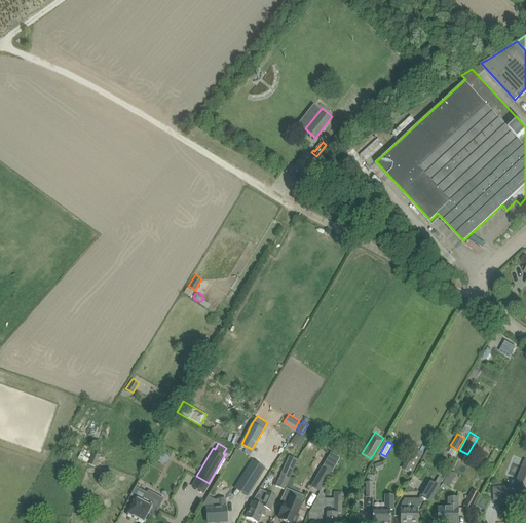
[(411,472),(420,455),(411,449),(402,465),(411,472)]
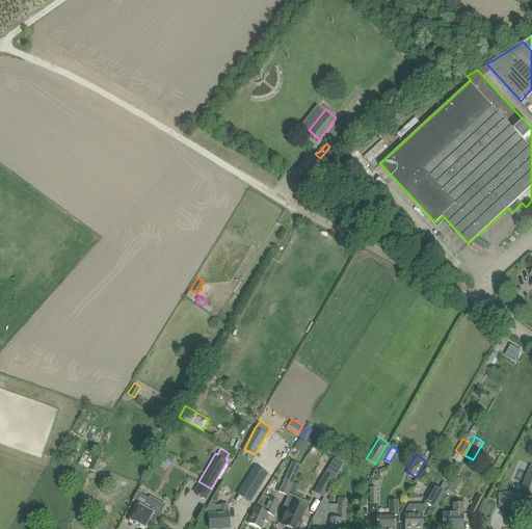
[(95,455),(89,467),(97,470),(101,457),(95,455)]
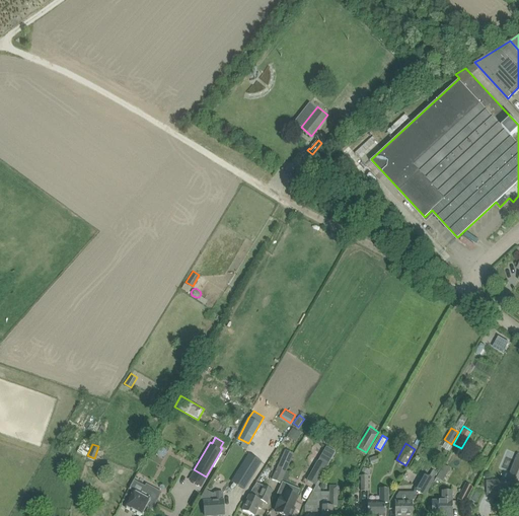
[(326,444),(306,478),(315,484),(336,449),(326,444)]
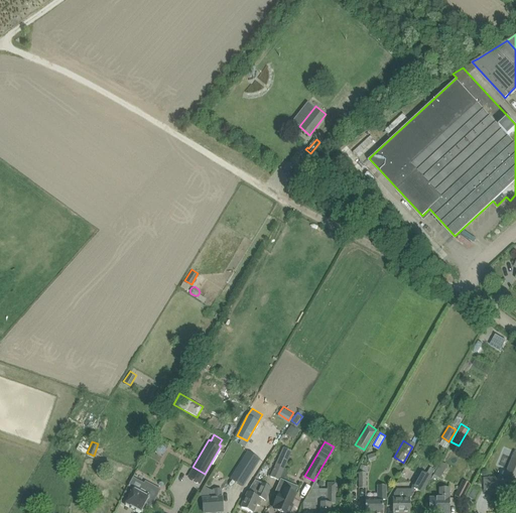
[(290,447),(282,444),(270,474),(278,478),(290,447)]
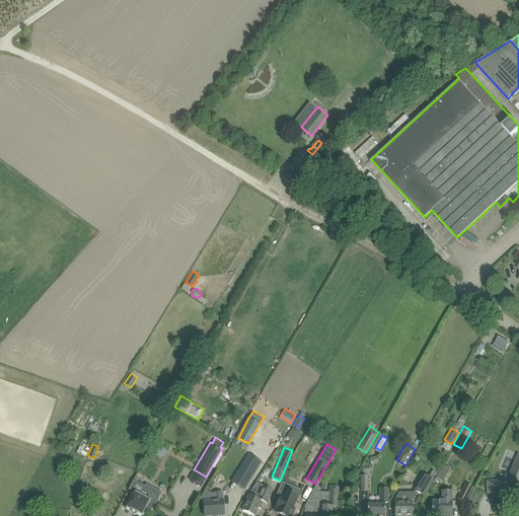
[(244,487),(262,459),(248,451),(232,478),(244,487)]
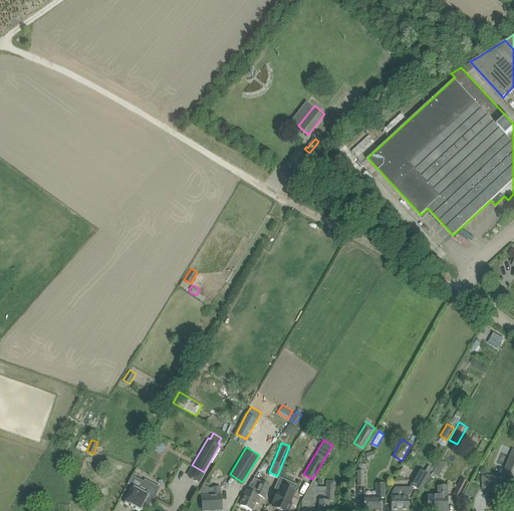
[(482,474),(482,477),(483,487),(503,487),(504,485),(508,485),(509,486),(513,486),(513,448),(502,474),(482,474)]
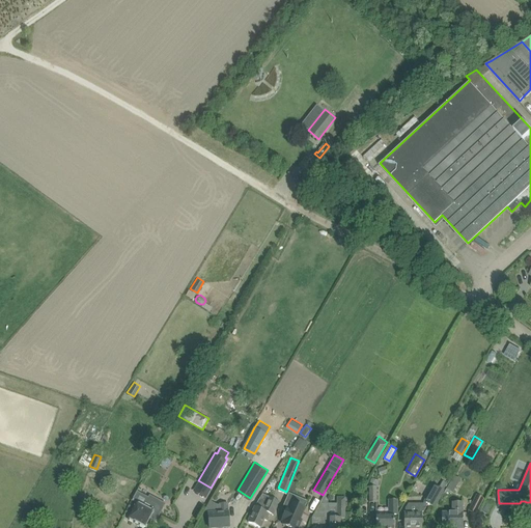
[(443,477),(439,485),(443,488),(448,480),(443,477)]
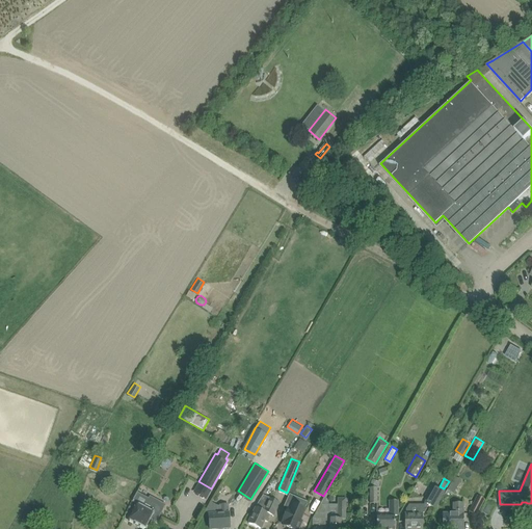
[(405,517),(405,527),(422,527),(422,517),(422,509),(424,509),(428,502),(435,505),(445,490),(444,488),(440,486),(434,483),(423,502),(409,502),(406,506),(406,511),(405,511),(405,517)]
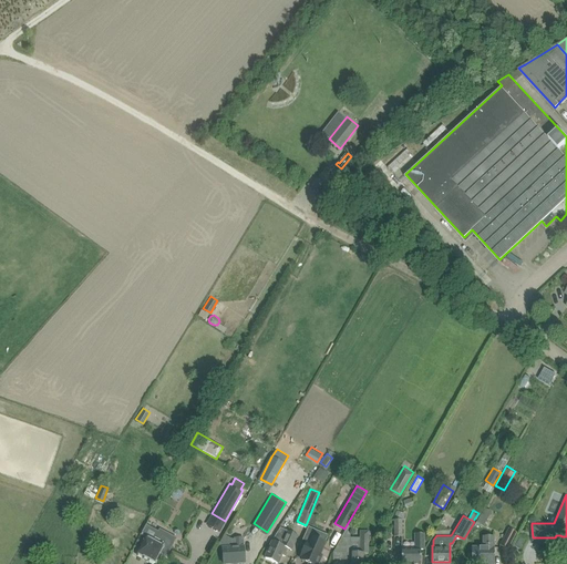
[(166,553),(172,543),(176,535),(160,526),(158,529),(146,522),(141,532),(146,535),(137,551),(155,561),(161,550),(166,553)]
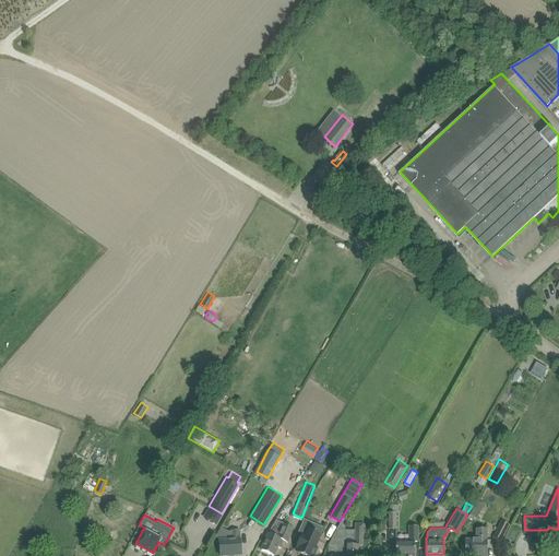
[(296,547),(298,548),(302,549),(301,552),(302,553),(304,554),(307,555),(310,555),(312,555),(318,545),(316,544),(324,525),(305,517),(295,539),(299,541),(296,547)]
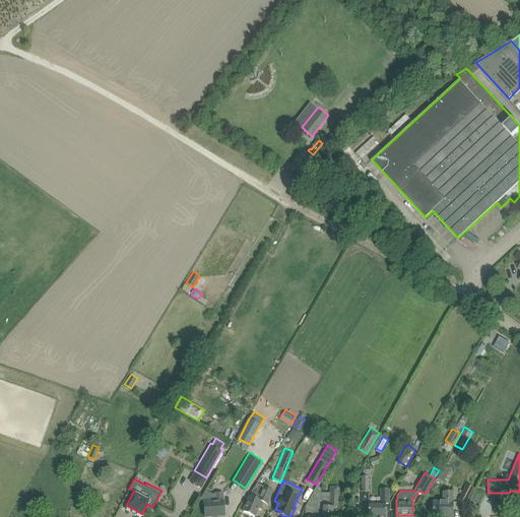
[(466,481),(458,498),(465,501),(473,486),(466,481)]
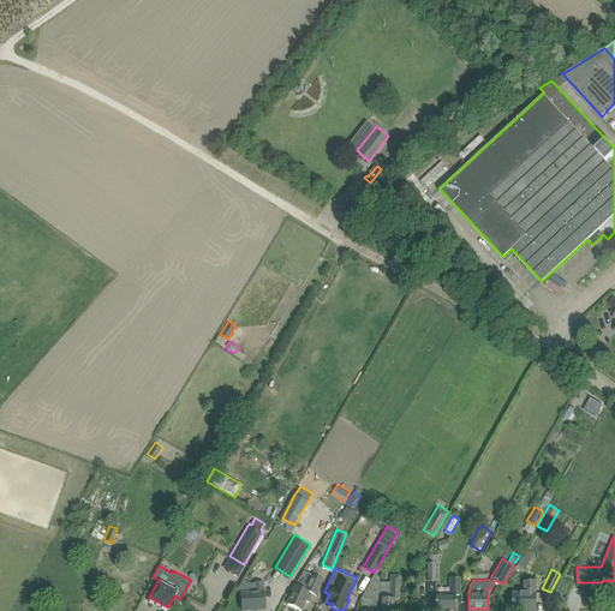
[(298,577),(287,601),(300,607),(305,598),(308,599),(314,586),(318,588),(323,577),(311,573),(308,581),(298,577)]
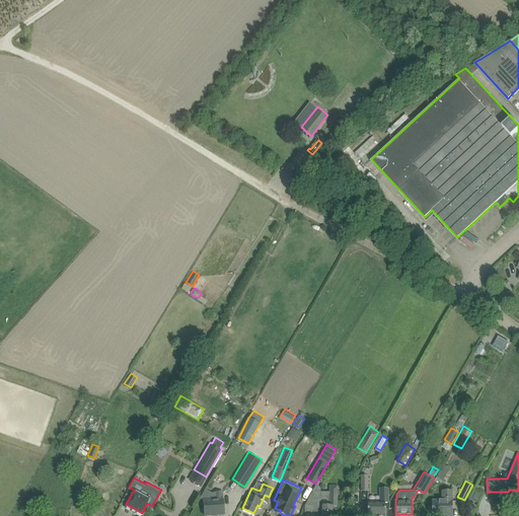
[(304,503),(304,510),(318,510),(318,509),(320,509),(320,515),(332,515),(334,509),(334,504),(338,504),(338,484),(329,484),(329,490),(321,490),(312,489),(304,503)]
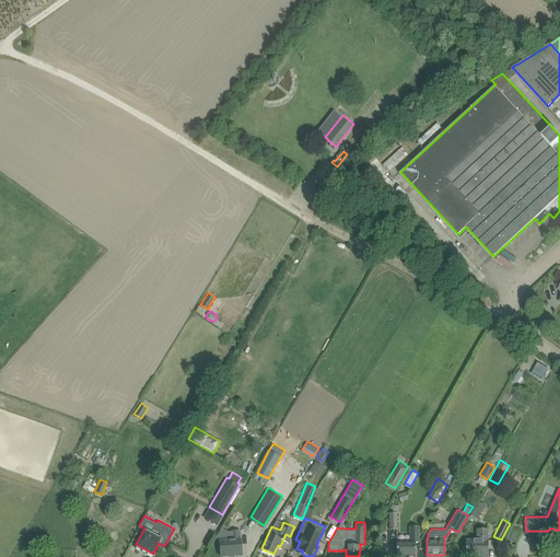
[(396,545),(396,556),(398,556),(399,556),(401,556),(403,556),(416,556),(416,540),(419,540),(419,529),(419,524),(410,524),(410,540),(396,540),(396,545)]
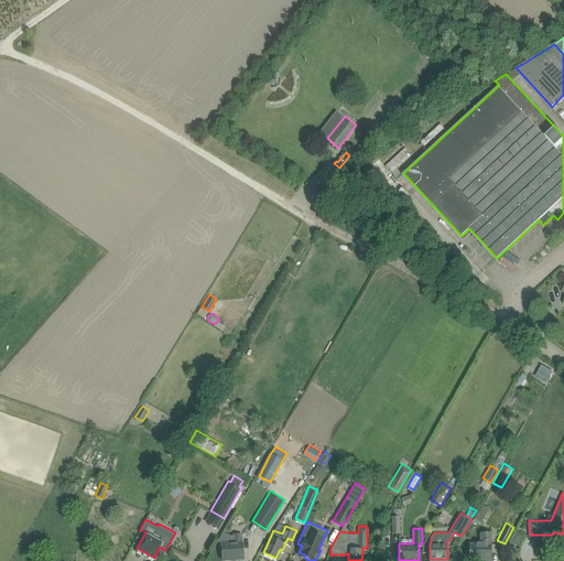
[(231,533),(225,530),(218,539),(221,541),(221,548),(223,559),(243,557),(242,546),(241,531),(234,532),(234,533),(231,533)]
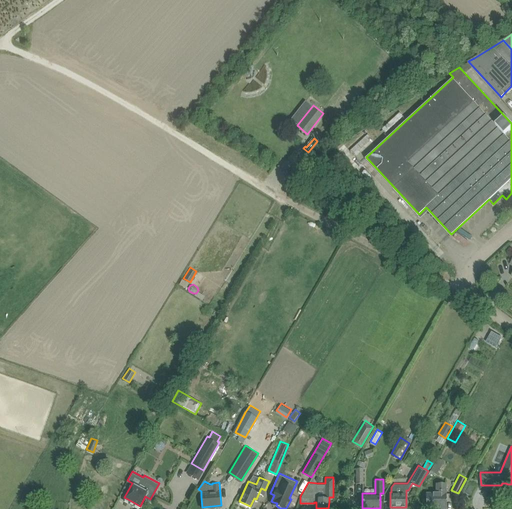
[(426,491),(426,497),(426,507),(446,507),(446,481),(436,481),(436,491),(426,491)]
